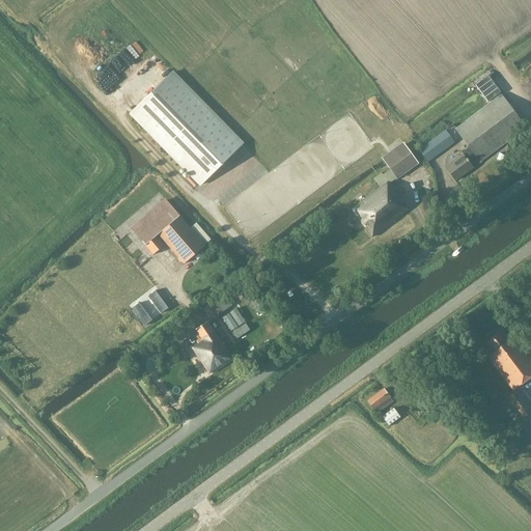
[(200,185),(242,144),(170,72),(130,112),(200,185)]
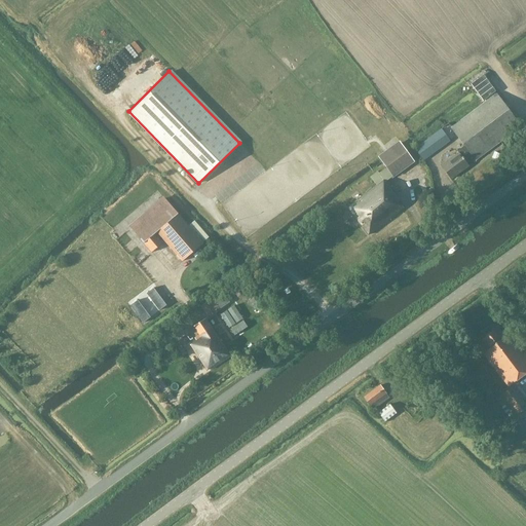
[(494,91),(482,75),(470,84),(483,101),(494,91)]
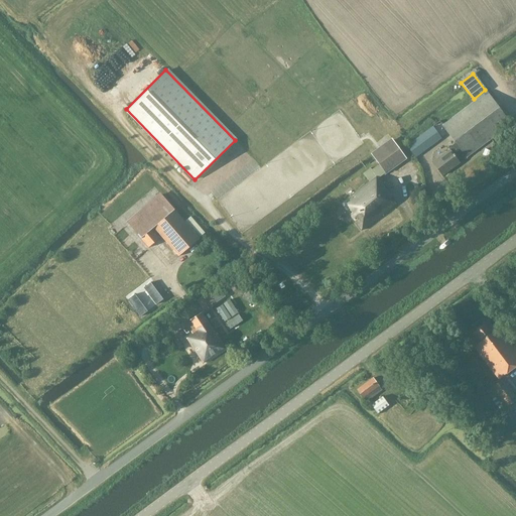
[(486,92),(441,125),(462,151),(466,157),(510,124),(486,92)]
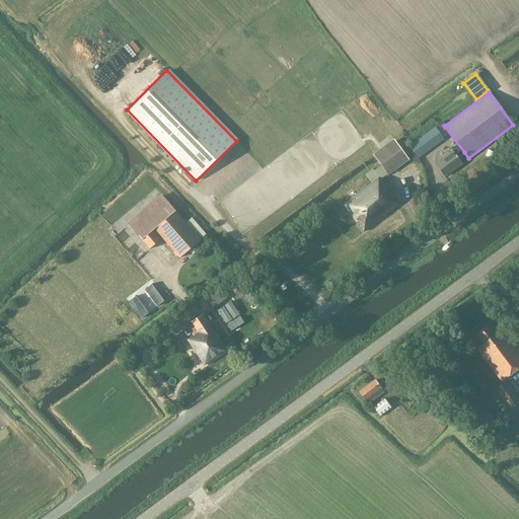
[(372,142),(376,148),(392,138),(387,131),(372,142)]
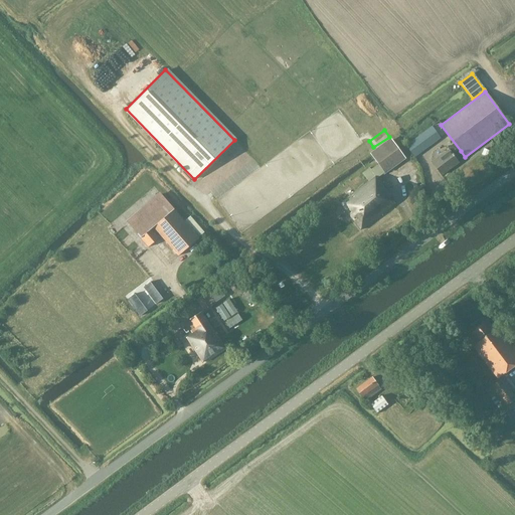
[(368,181),(340,202),(360,229),(393,203),(388,196),(389,195),(377,179),(404,158),(390,141),(370,156),(377,165),(370,170),(369,168),(362,173),(368,181)]
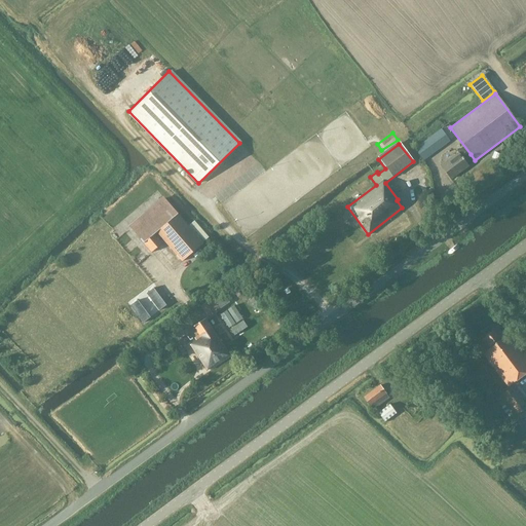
[(457,152),(441,165),(450,179),(467,165),(463,160),(470,156),(470,155),(462,146),(456,151),(457,152)]
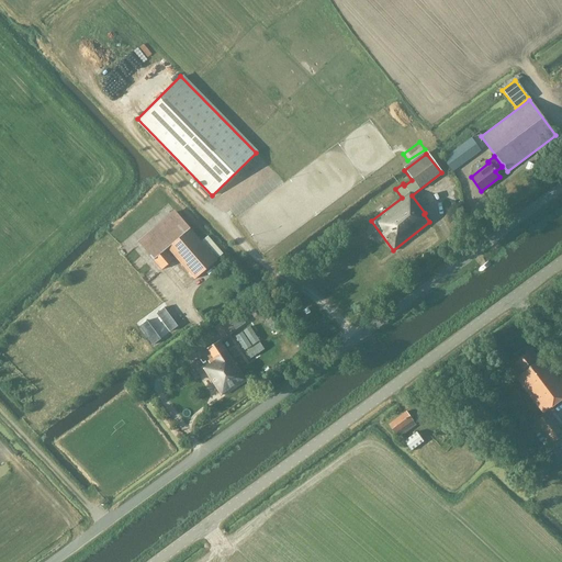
[(193,279),(216,259),(222,254),(206,236),(201,240),(173,210),(136,242),(161,270),(173,259),(165,249),(167,248),(193,279)]
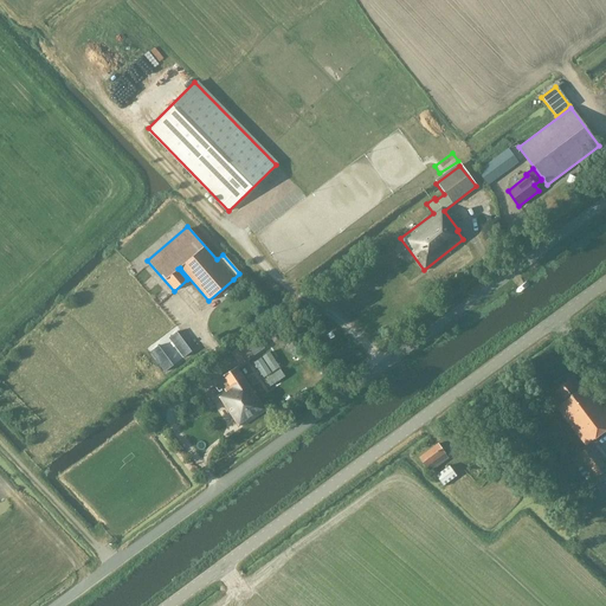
[(295,353),(303,346),(296,337),(287,345),(295,353)]
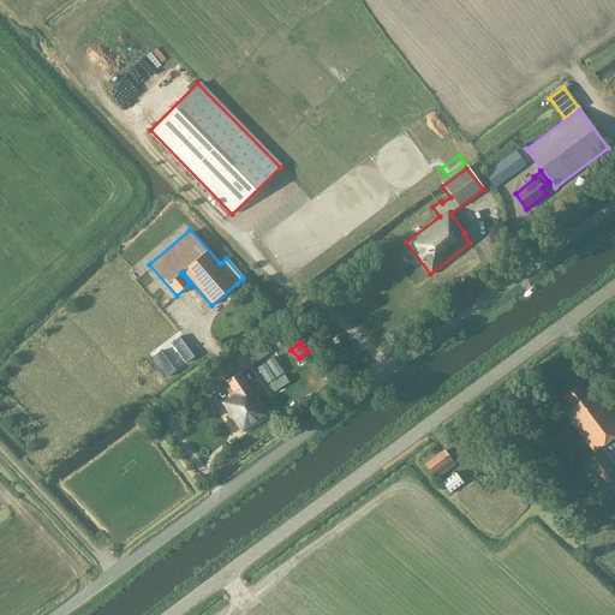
[(252,345),(233,357),(242,371),(261,358),(252,345)]
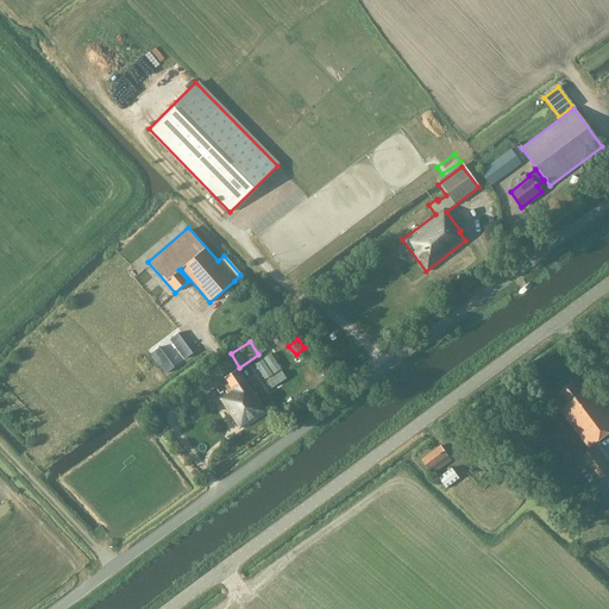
[(308,368),(314,364),(308,353),(301,357),(308,368)]
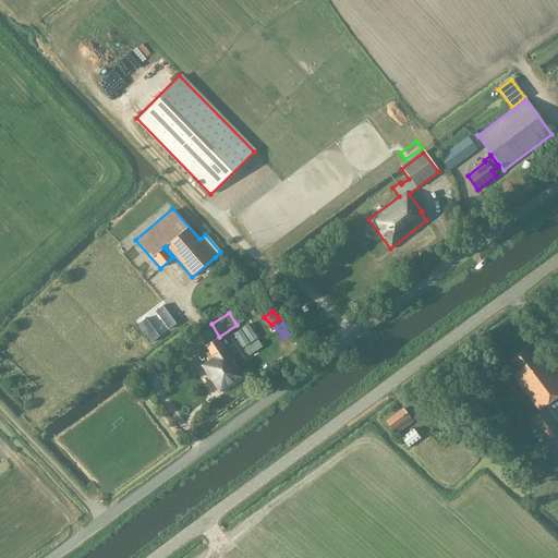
[(207,362),(201,366),(218,392),(243,376),(217,338),(204,347),(209,355),(205,358),(207,362)]
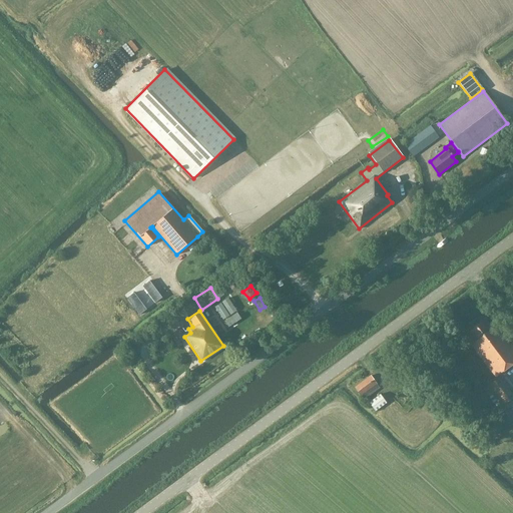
[(473,342),(470,345),(495,377),(512,363),(512,350),(494,326),(491,329),(485,320),(466,333),(473,342)]
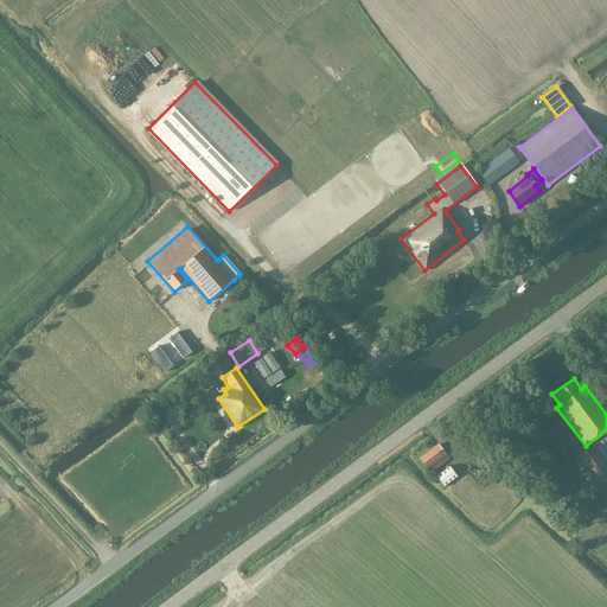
[(208,401),(215,396),(210,388),(203,393),(208,401)]
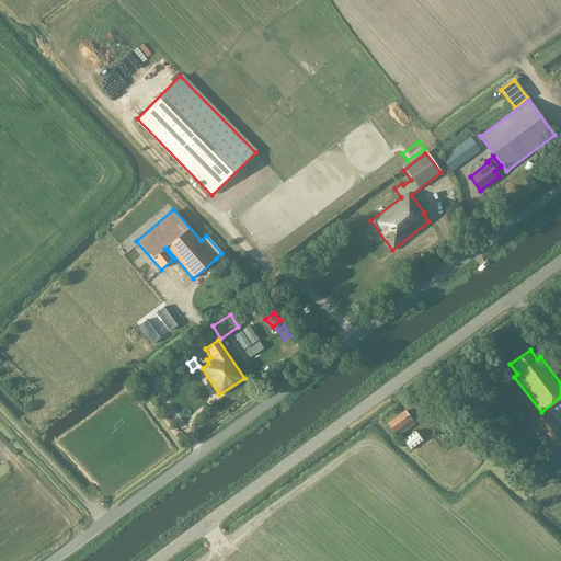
[(404,410),(388,423),(398,437),(414,425),(411,420),(404,410)]
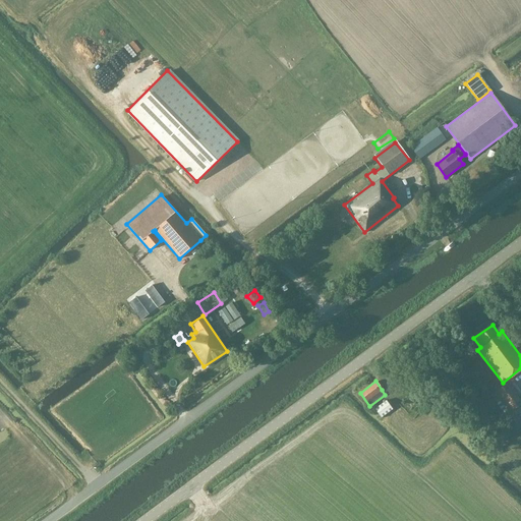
[(520,401),(507,383),(496,390),(497,391),(489,395),(505,415),(511,410),(512,411),(516,416),(515,417),(520,423),(520,401)]
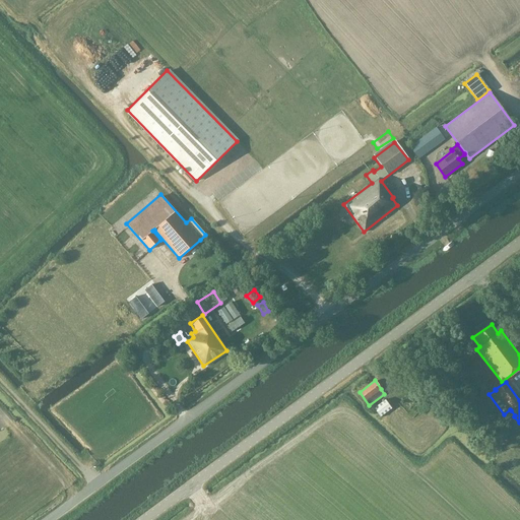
[(384,399),(374,408),(380,416),(391,408),(384,399)]
